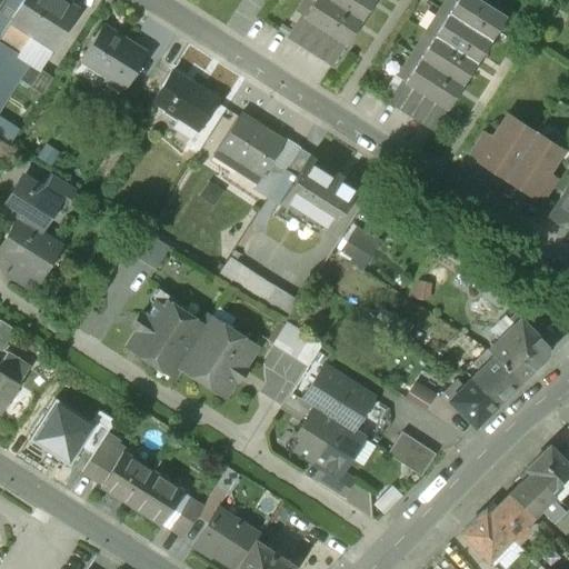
[(0,33),(0,43),(29,63),(39,70),(77,10),(61,0),(21,0),(20,2),(0,33)]
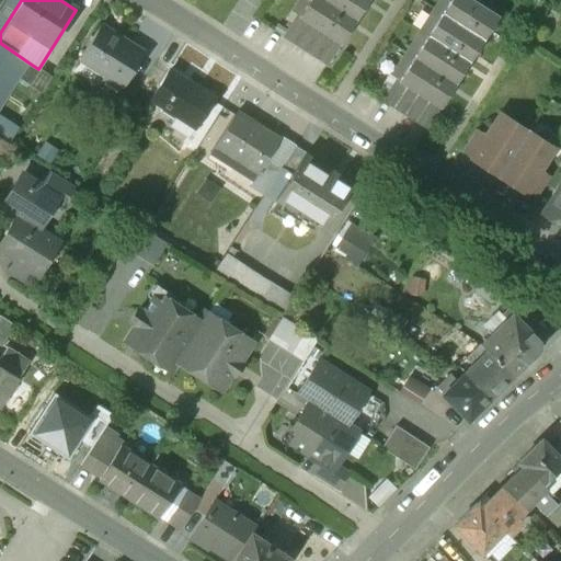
[(354,21),(322,0),(308,0),(298,16),(307,22),(318,30),(329,36),(340,44),(354,21)]
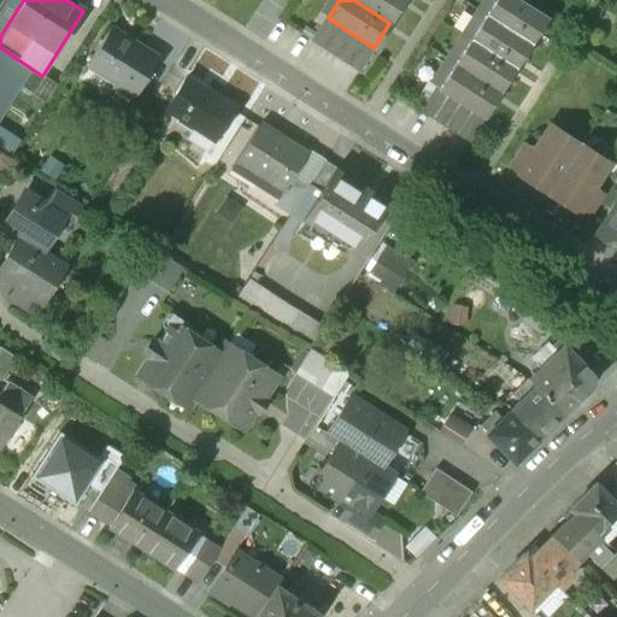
[(404,0),(354,0),(389,23),(404,0)]
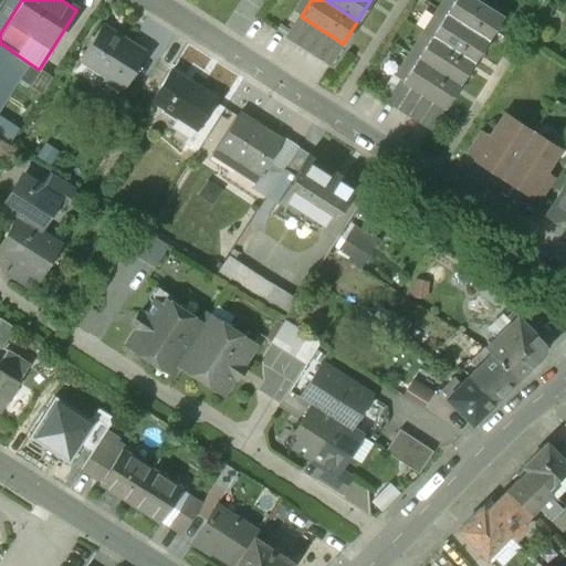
[(502,18),(474,0),(453,0),(446,13),(486,40),(502,18)]
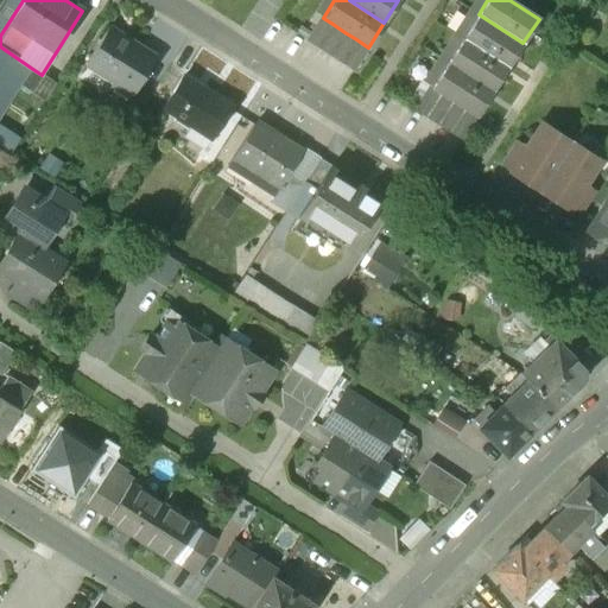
[(523,43),(479,14),(463,38),(508,68),(523,43)]
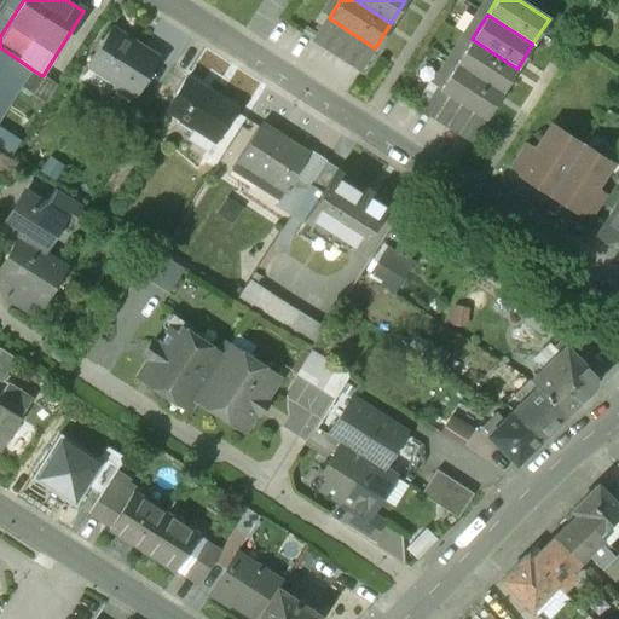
[(325,17),(310,41),(323,50),(339,24),(329,18),(325,17)]
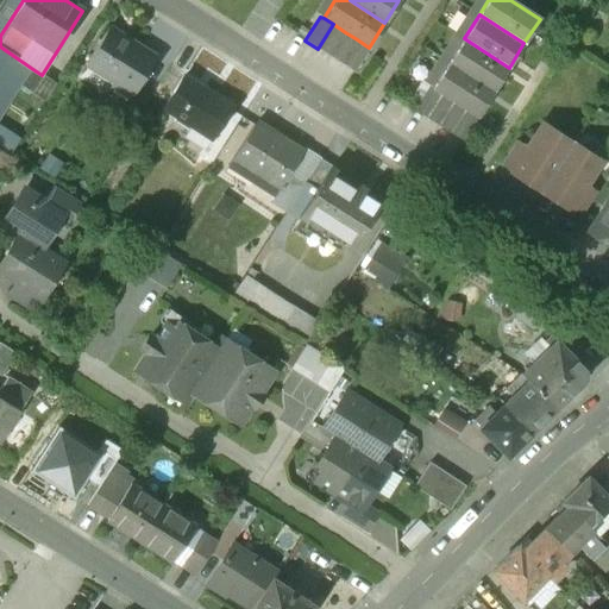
[(333,24),(318,49),(330,56),(345,32),(333,24)]
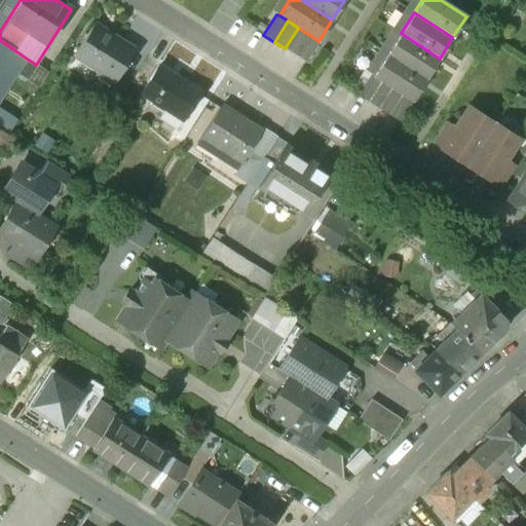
[(117,41),(92,26),(75,53),(100,68),(97,74),(113,83),(134,49),(118,40),(117,41)]
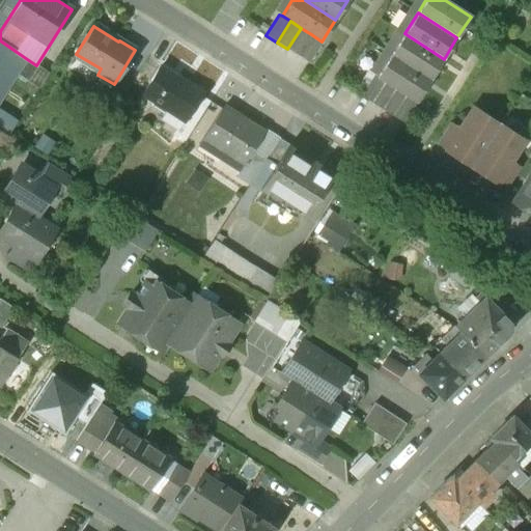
[(301,28),(287,49),(298,55),(311,34),(301,28)]
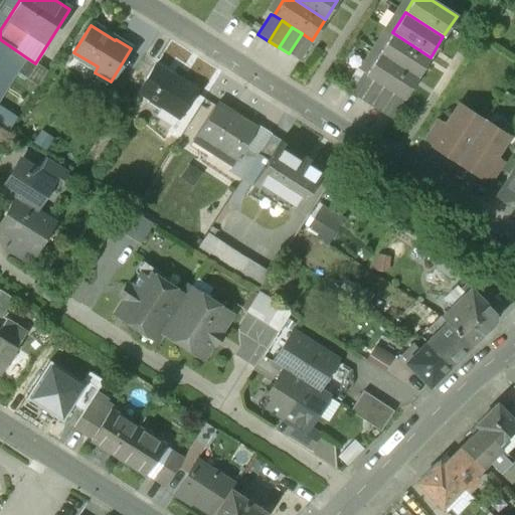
[(431,57),(392,32),(379,53),(417,77),(431,57)]
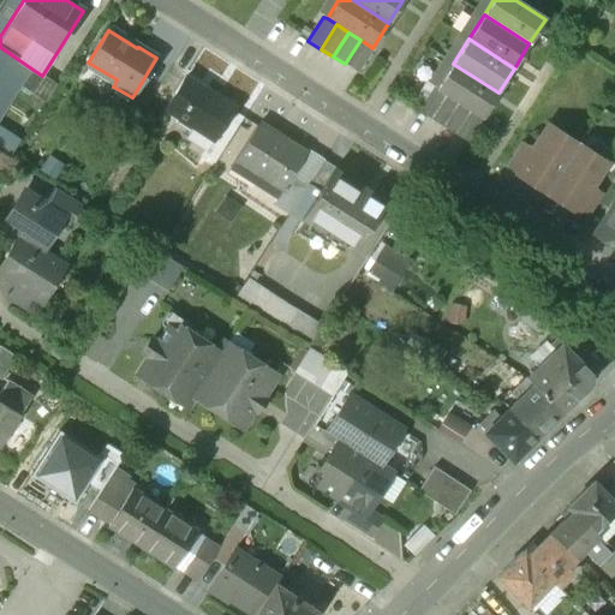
[(360,40),(345,64),(357,72),(372,48),(360,40)]
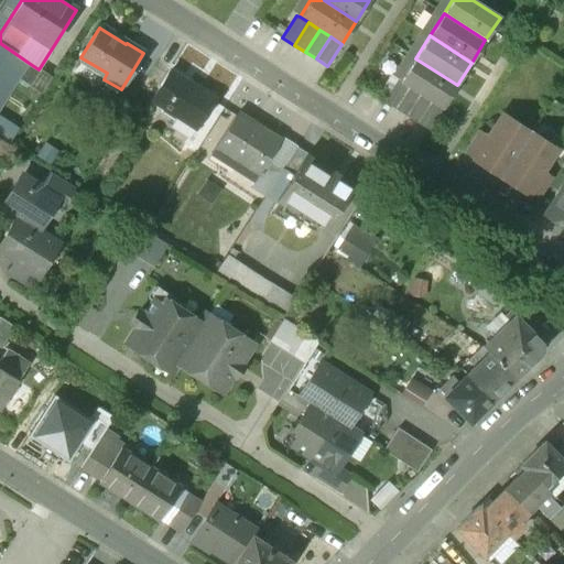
[(0,108),(29,63),(0,43),(0,108)]
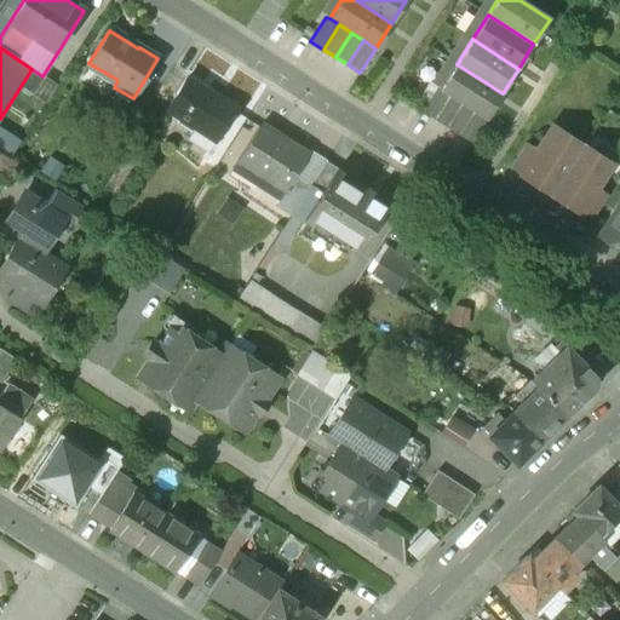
[(503,93),(457,64),(441,90),(449,96),(461,103),(474,110),(486,119),(503,93)]
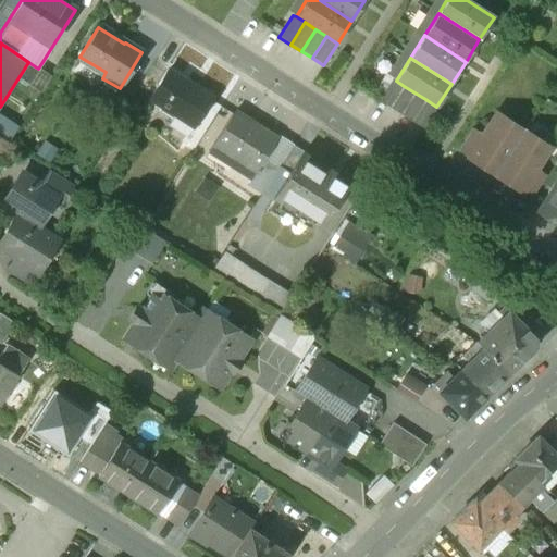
[(193,87),(168,71),(149,99),(175,115),(170,124),(187,135),(211,97),(194,86),(193,87)]
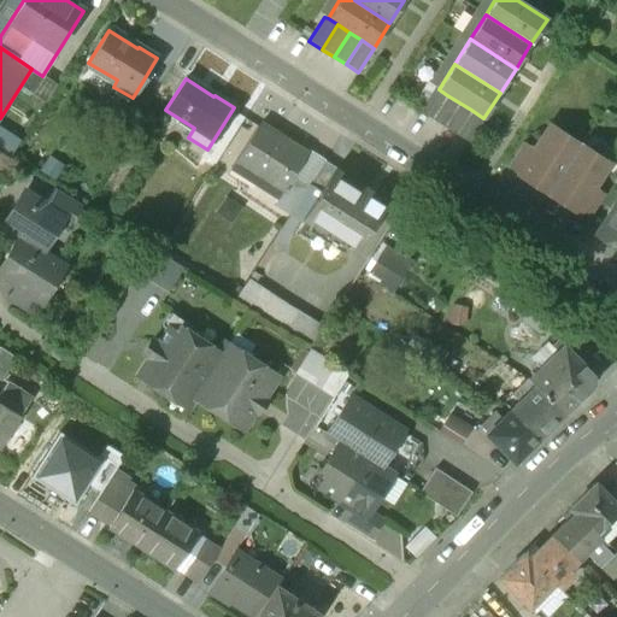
[(439,89),(435,87),(419,111),(432,119),(447,95),(439,89)]
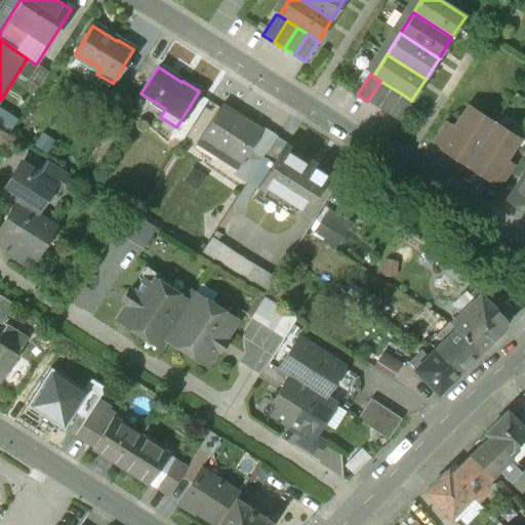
[(391,87),(380,81),(367,102),(377,108),(391,87)]
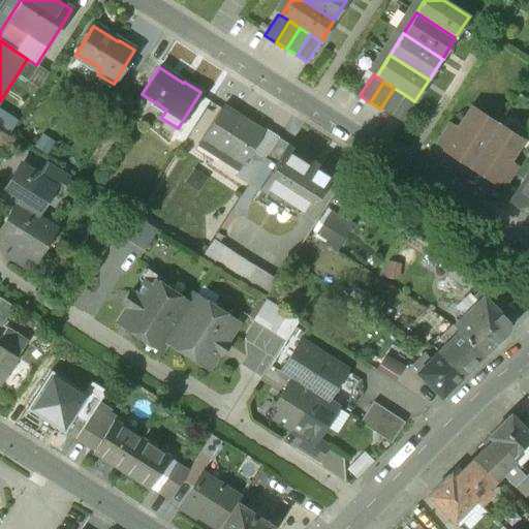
[(394,88),(380,109),(391,115),(404,94),(394,88)]
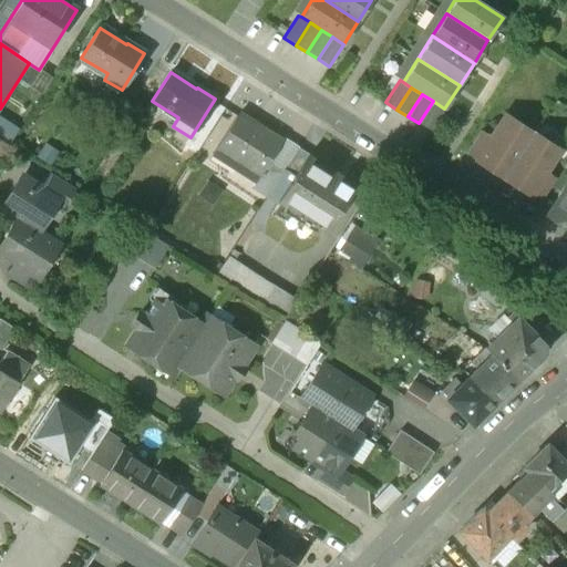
[(444,109),(433,101),(419,123),(431,131),(444,109)]
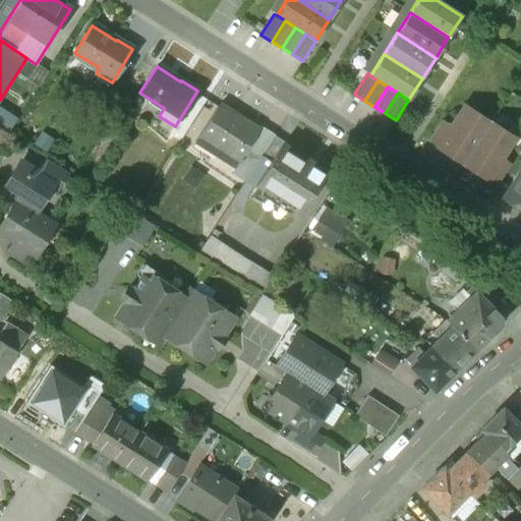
[(217,107),(198,135),(221,150),(217,157),(234,168),(258,129),(257,128),(257,129),(240,118),(241,118),(239,117),(238,120),(217,107)]
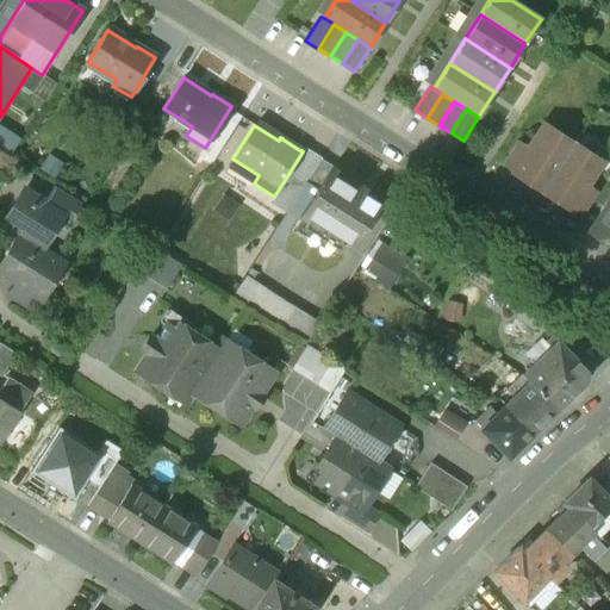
[(514,172),(512,173),(541,192),(572,143),(543,125),(528,149),(514,172)]
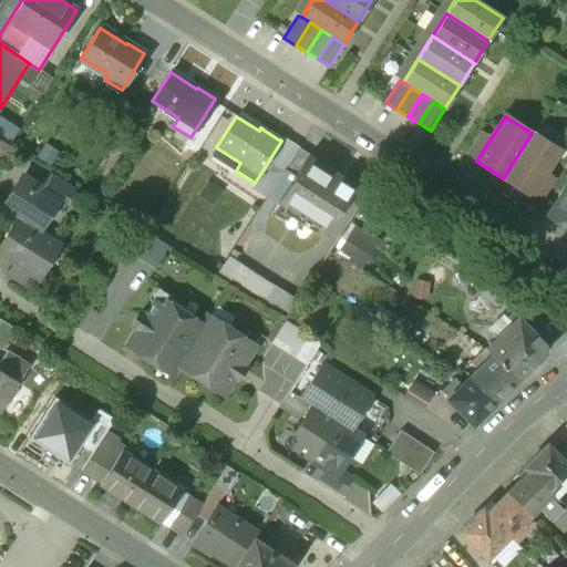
[(480,131),(466,153),(477,160),(491,138),(480,131)]
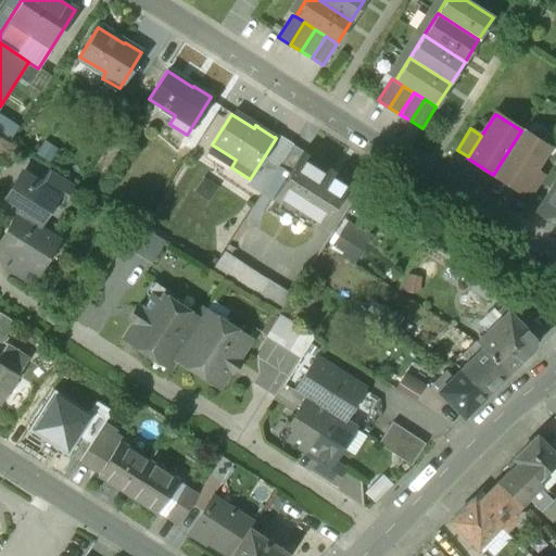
[(521,130),(493,175),(519,191),(519,190),(533,169),(547,147),(521,130)]
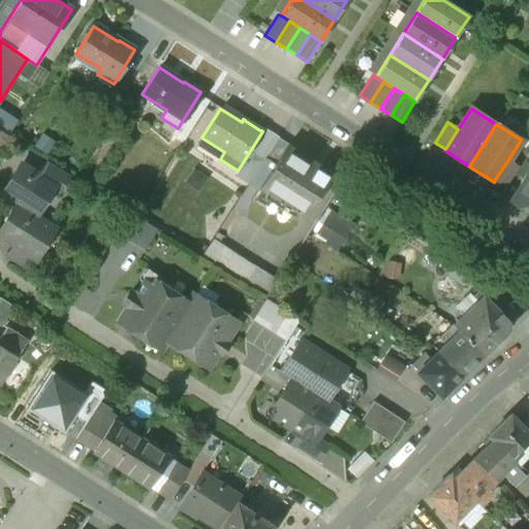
[(278,137),(262,128),(261,130),(262,131),(238,170),(235,176),(248,184),(265,158),(278,137)]
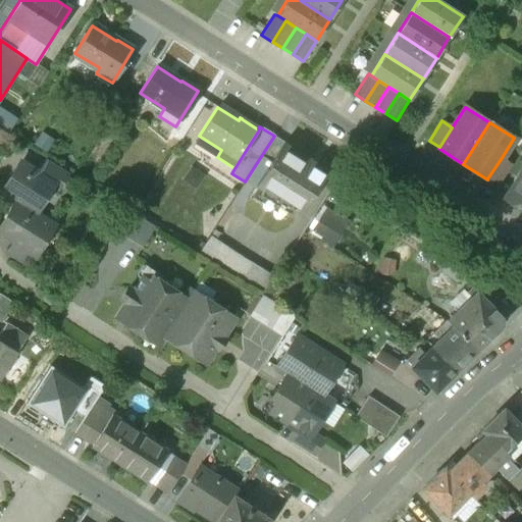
[(274,136),(261,156),(270,162),(282,144),(283,145),(284,142),(274,136)]
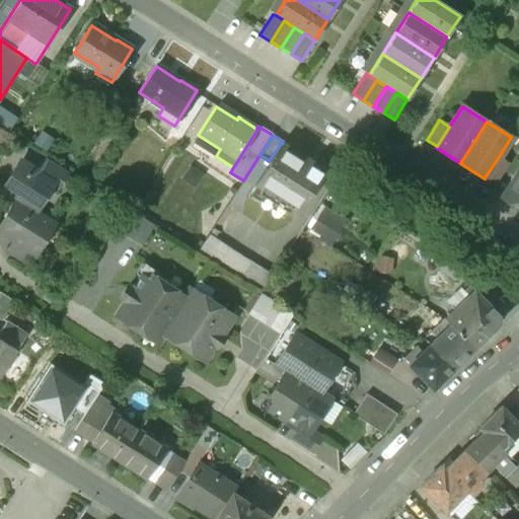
[(269,161),(254,184),(298,212),(324,170),(282,144),(281,143),(269,161)]
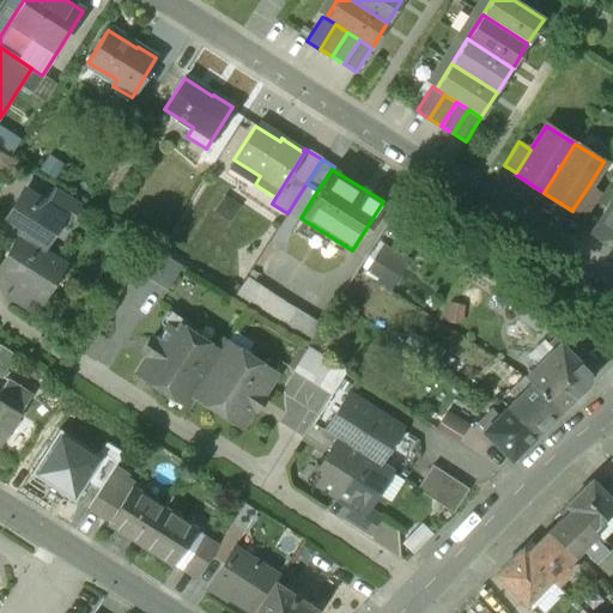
[(588,187),(572,210),(584,218),(600,194),(588,187)]
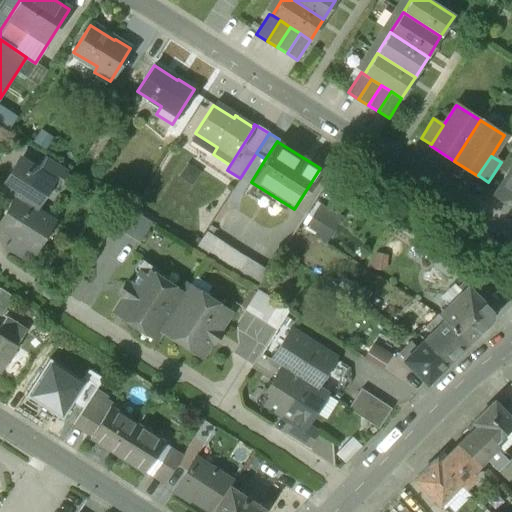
[(66,173),(44,159),(37,171),(53,181),(52,182),(58,186),(66,173)]
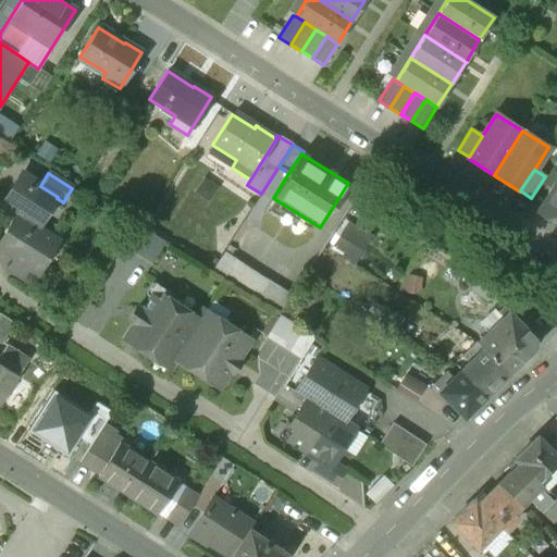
[(40,186),(28,178),(16,181),(1,205),(21,218),(37,227),(57,198),(58,197),(40,186)]
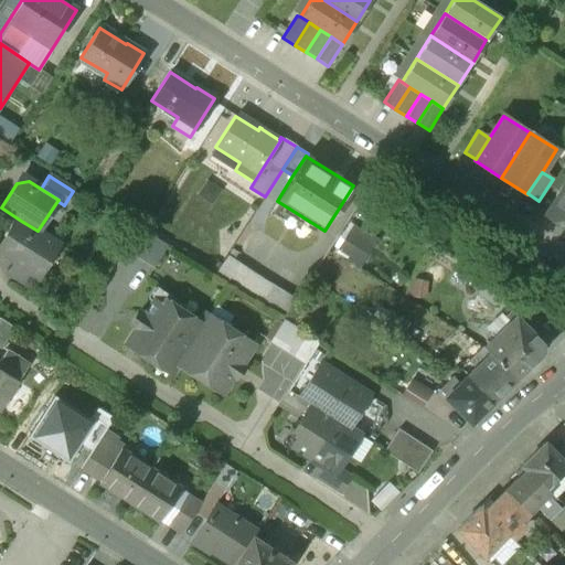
[(564,183),(545,214),(564,226),(564,183)]
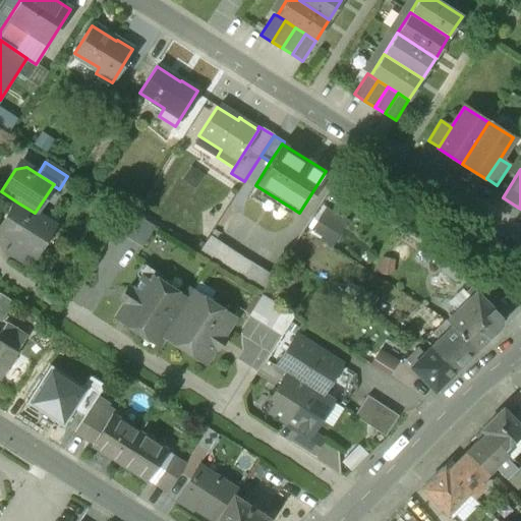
[(35,213),(19,204),(13,214),(8,215),(0,226),(0,231),(14,240),(15,240),(36,253),(54,225),(35,213)]
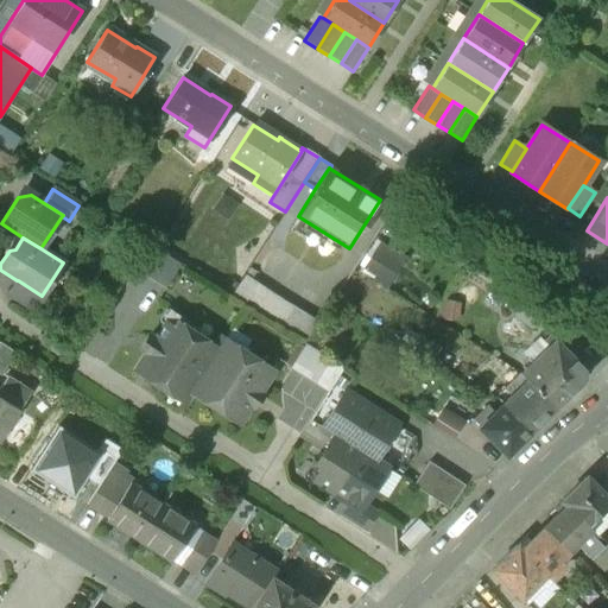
[(398,284),(407,249),(373,239),(362,273),(398,284)]
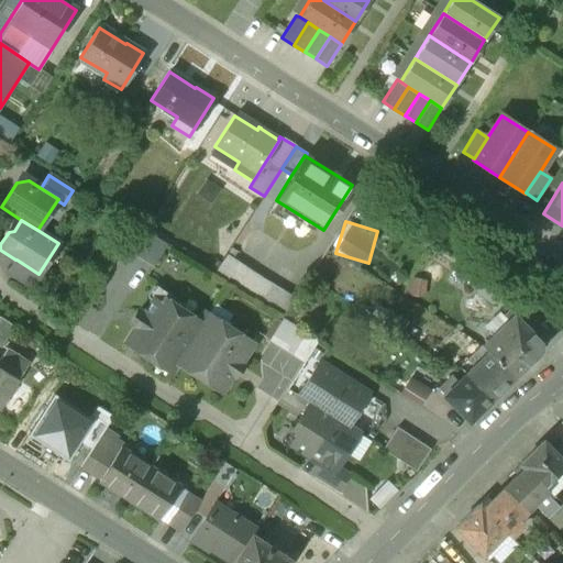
[(166,245),(133,223),(119,246),(152,267),(166,245)]
